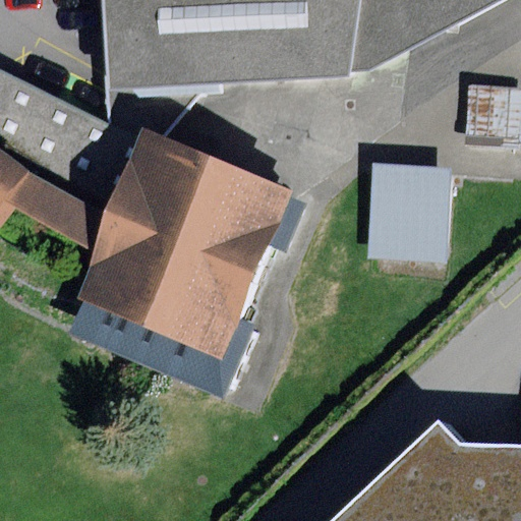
[(105,0),(109,91),(209,84),(350,75),(351,69),(358,0),(105,0)]
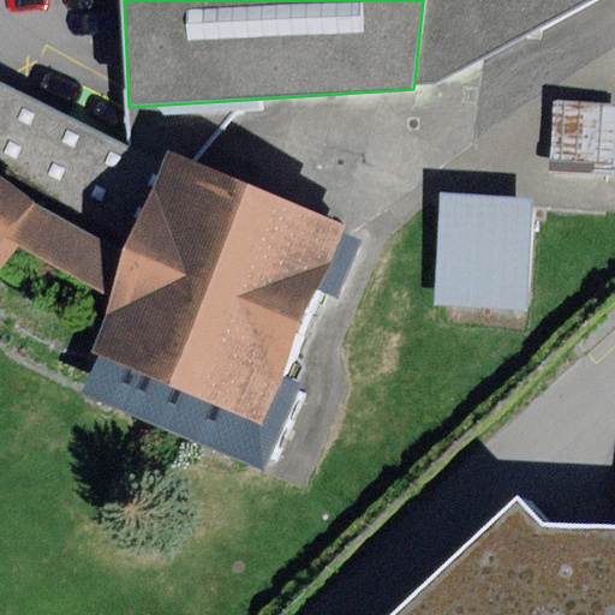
[(423,0),(415,82),(439,81),(591,0),(423,0)]
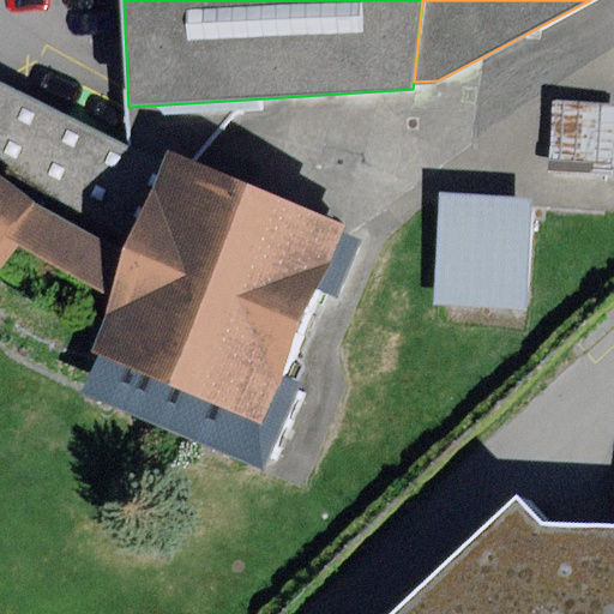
[(192,164),(246,100),(128,107),(128,146),(0,82),(0,172),(134,248),(173,157),(192,164)]
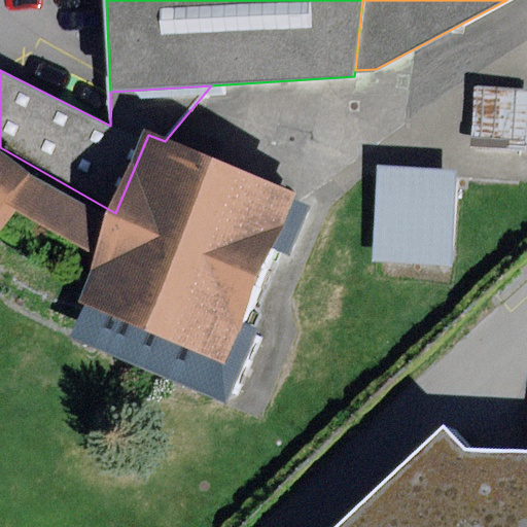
[(526,91),(475,90),(472,145),(526,147),(526,91)]
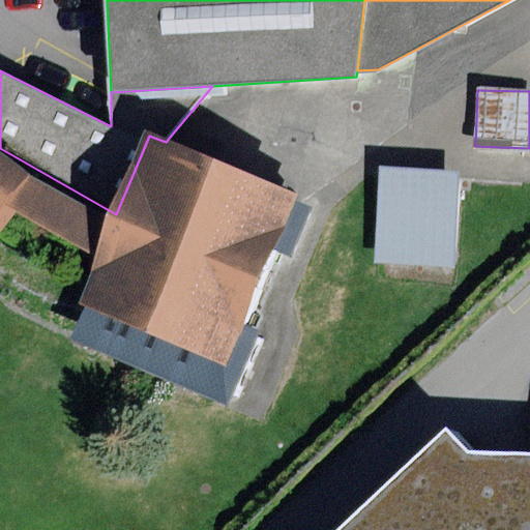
[(79,305),(224,365),(294,195),(166,142),(149,136),(116,214),(112,225),(97,259),(79,305)]
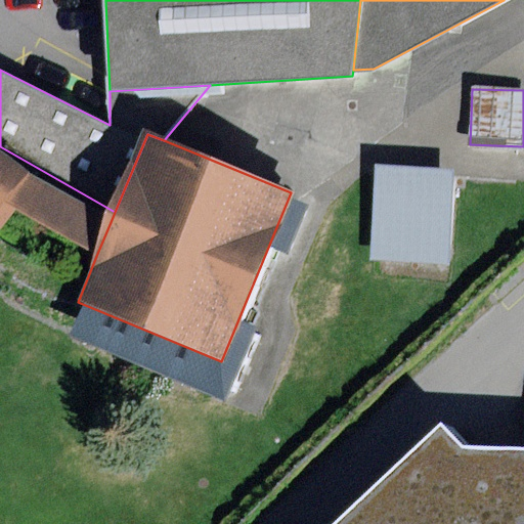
[(96,256),(111,222),(0,155),(0,231),(16,210),(96,256)]
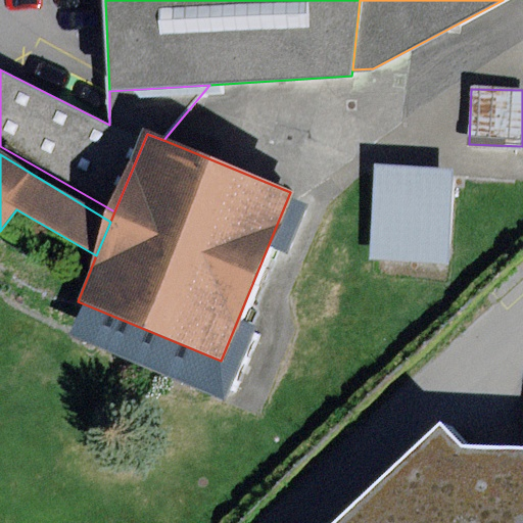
[(453,170),(375,164),(370,257),(447,263),(453,170)]
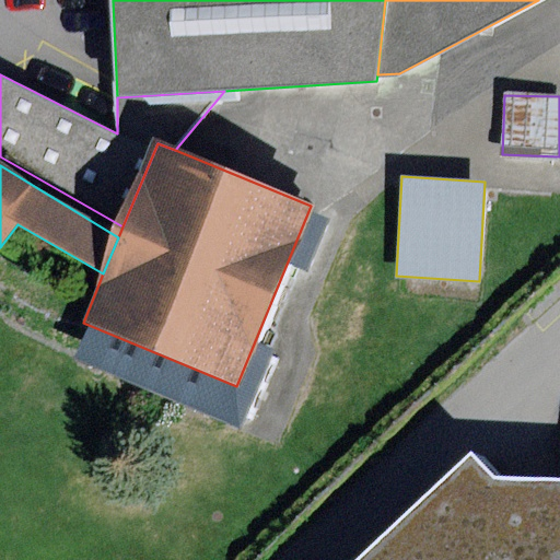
[(470,453),(358,559),(559,559),(559,482),(496,481),(470,453)]
